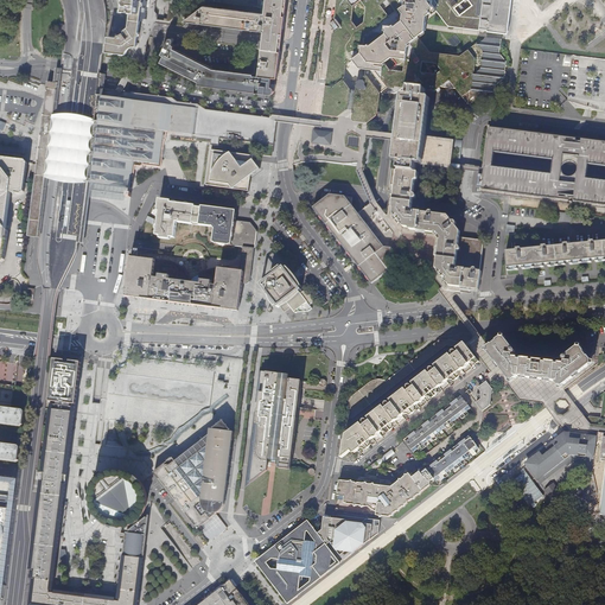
[(106,33),(103,55),(110,55),(119,56),(119,51),(123,51),(125,49),(126,46),(128,45),(129,44),(132,43),(134,24),(134,18),(139,18),(140,0),(120,0),(120,8),(128,10),(127,23),(127,24),(122,27),(122,30),(121,30),(119,31),(118,32),(116,33),(115,34),(113,34),(106,33)]
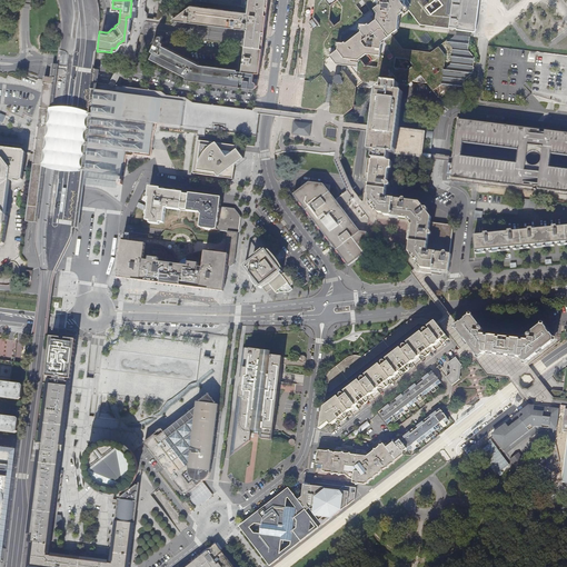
[(247,0),(246,10),(189,3),(188,8),(173,19),(245,28),(244,37),(239,69),(252,70),(257,71),(261,39),(266,0),(247,0)]
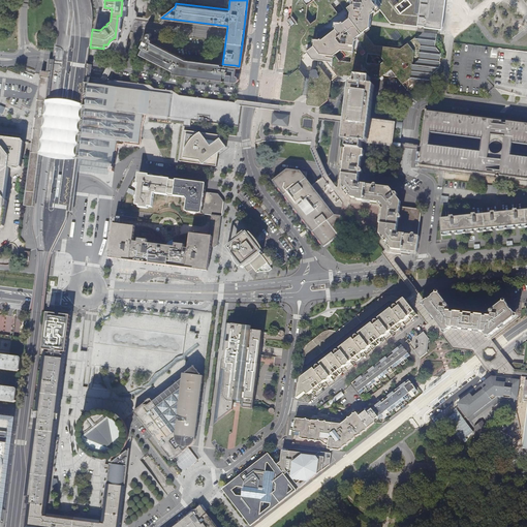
[(289,13),(295,21),(291,23),(288,27),(279,97),(302,100),(320,102),(323,100),(327,98),(329,78),(331,79),(342,80),(346,76),(350,74),(355,74),(370,76),(376,78),(378,76),(379,78),(381,78),(382,76),(382,75),(381,74),(383,73),(390,74),(396,74),(407,89),(414,83),(428,84),(430,72),(437,66),(439,52),(434,44),(435,32),(422,31),(400,47),(374,43),(364,31),(372,25),(373,11),(376,9),(377,10),(380,8),(391,21),(416,24),(416,23),(424,24),(424,26),(441,28),(444,0),(288,0),(287,0),(287,3),(288,3),(287,6),(290,6),(289,13)]
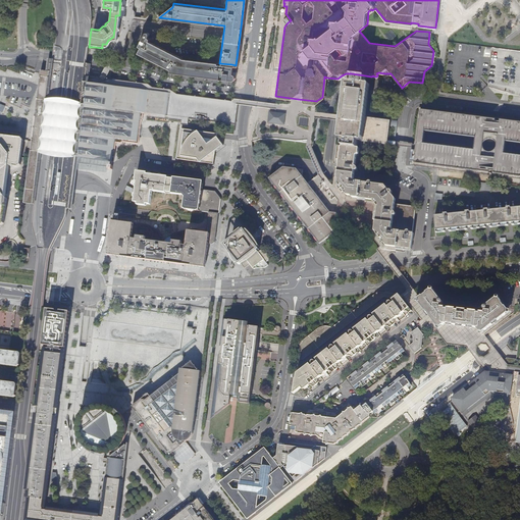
[(382,33),(387,40),(395,35),(390,29),(382,33)]
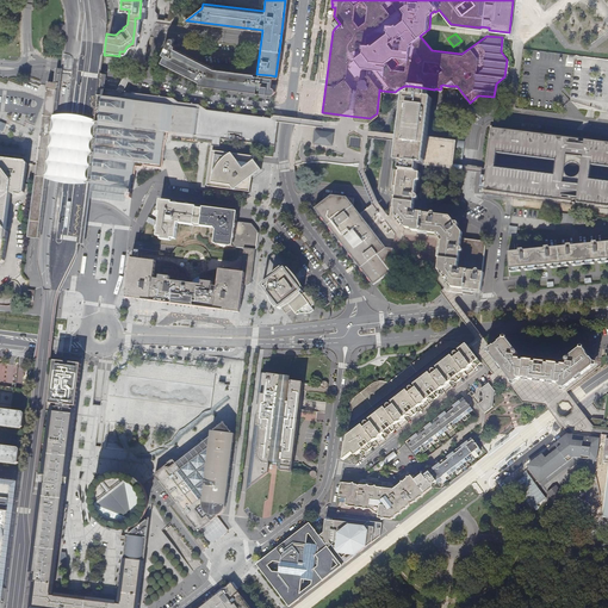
[(271,75),(256,74),(252,74),(252,73),(247,72),(212,68),(172,47),(173,44),(171,42),(172,38),(172,37),(171,36),(169,36),(168,37),(160,53),(162,54),(160,60),(197,79),(197,84),(262,92),(271,92),(273,90),(273,85),(274,82),(271,82),(271,75)]
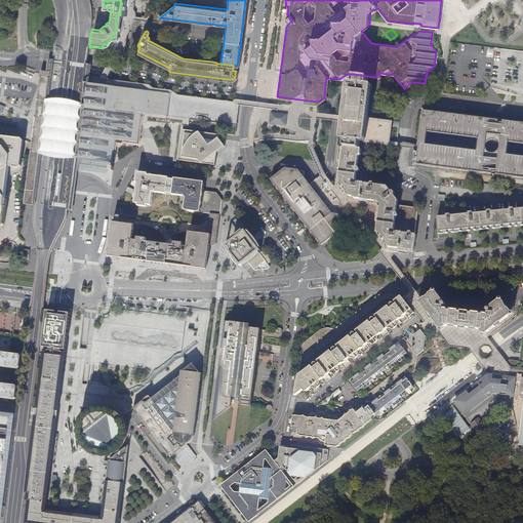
[(84,99),(87,77),(88,74),(88,67),(89,62),(83,61),(51,56),(44,55),(43,68),(38,67),(38,73),(37,80),(34,102),(34,104),(31,122),(30,132),(30,135),(29,139),(28,153),(27,157),(21,202),(33,203),(64,207),(71,208),(75,170),(76,169),(77,156),(78,148),(79,145),(83,109),(84,99)]
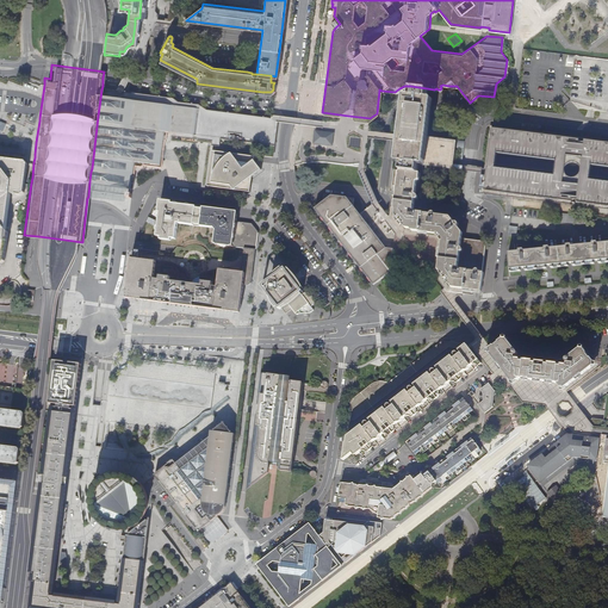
[(211,143),(217,144),(218,137),(236,138),(271,143),(274,119),(274,118),(273,117),(268,116),(205,107),(197,103),(178,100),(171,94),(123,88),(110,87),(105,86),(103,86),(101,90),(98,116),(97,126),(91,172),(90,181),(98,182),(106,184),(116,185),(119,186),(125,186),(130,187),(134,165),(141,166),(141,163),(159,166),(160,159),(161,150),(162,142),(162,138),(165,138),(166,130),(175,131),(193,134),(193,136),(192,138),(210,141),(210,143),(211,143)]
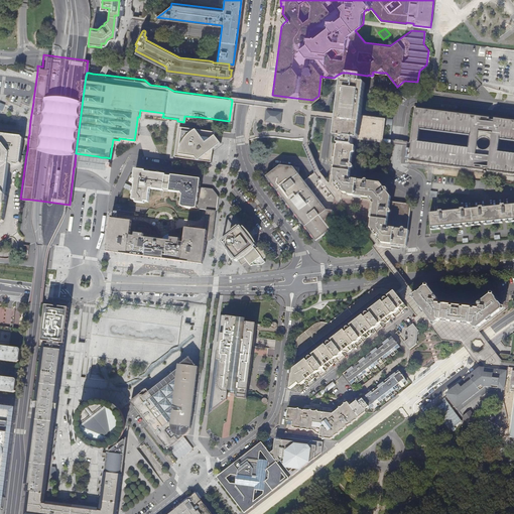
[(347,73),(346,80),(360,82),(361,75),(347,73)]
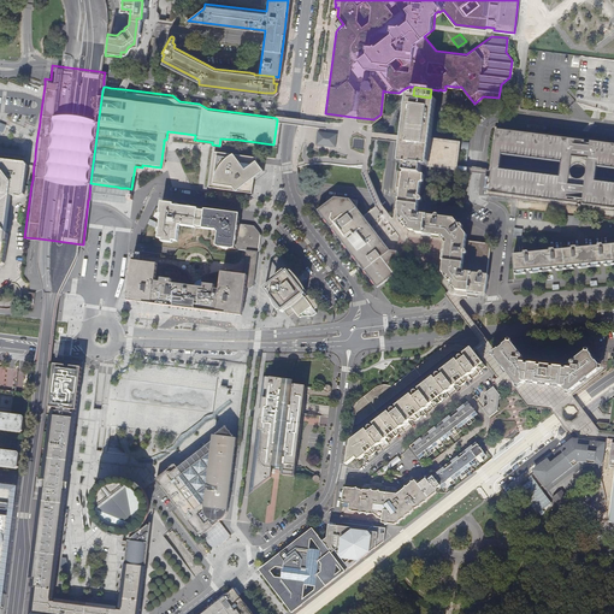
[(399,161),(405,163),(405,161),(408,134),(409,123),(412,101),(413,95),(407,94),(406,105),(403,124),(401,140),(399,161)]
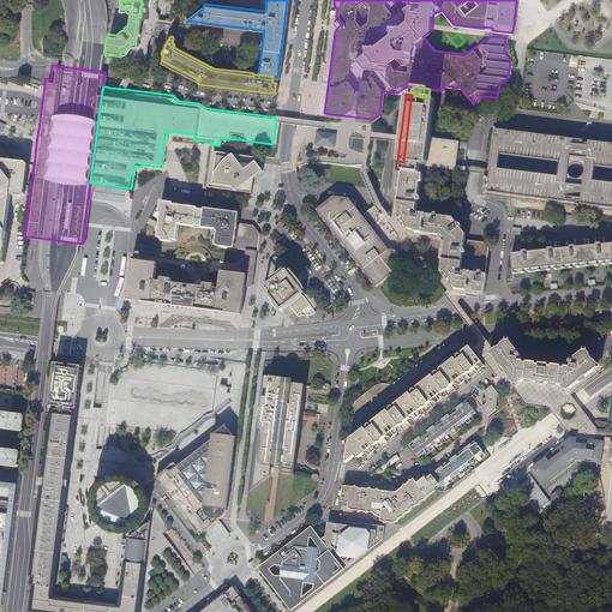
[(420,125),(425,125),(429,97),(412,95),(411,101),(408,123),(413,124),(413,123),(417,123),(417,124),(420,124),(420,125)]
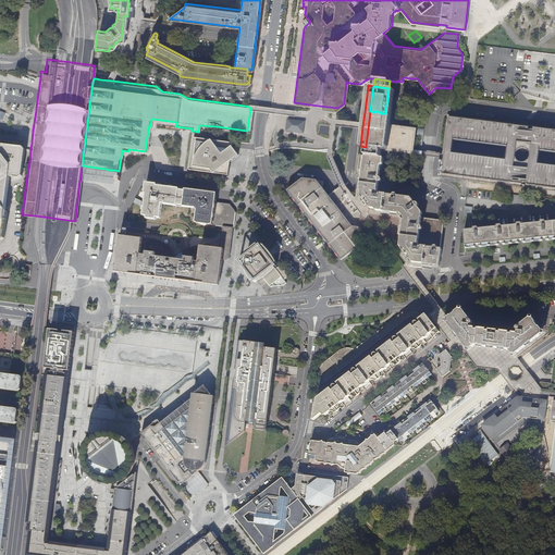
[(394,88),(389,88),(385,113),(384,123),(381,148),(412,151),(412,150),(412,148),(414,148),(414,146),(415,132),(416,128),(416,125),(390,123),(394,94),(394,88)]
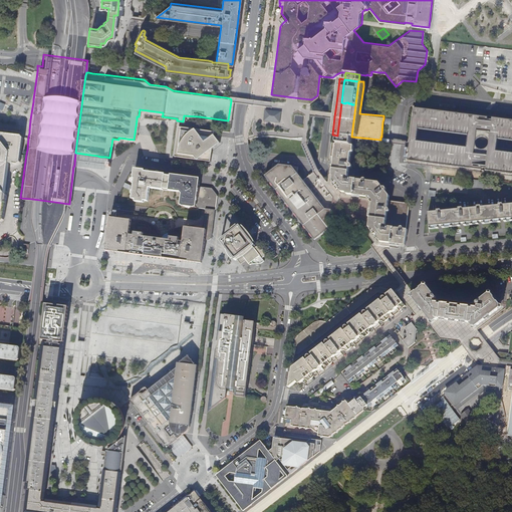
[(293,99),(293,96),(291,96),(272,93),(271,101),(271,102),(270,107),(265,107),(264,112),(264,115),(263,117),(266,118),(268,118),(268,123),(281,125),(281,126),(281,129),(282,131),(283,132),(284,133),(285,134),(286,135),(288,135),(288,132),(288,129),(289,128),(287,128),(287,126),(290,128),(290,125),(290,124),(288,124),(290,106),(293,107),(293,106),(293,105),(290,104),(291,103),(292,103),(292,102),(293,99)]
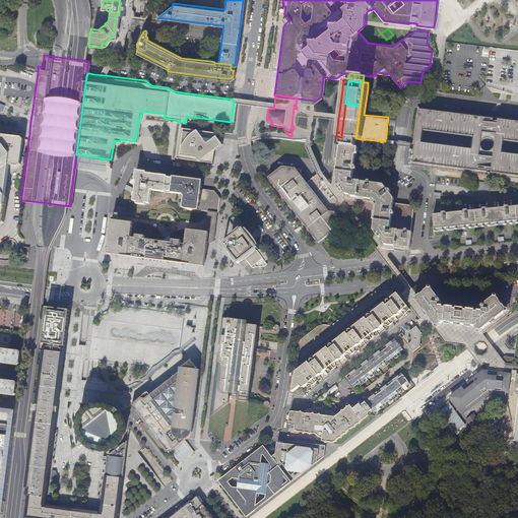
[(345,104),(344,113),(359,115),(360,106),(355,106),(355,105),(352,105),(352,104),(349,104),(349,105),(345,104)]
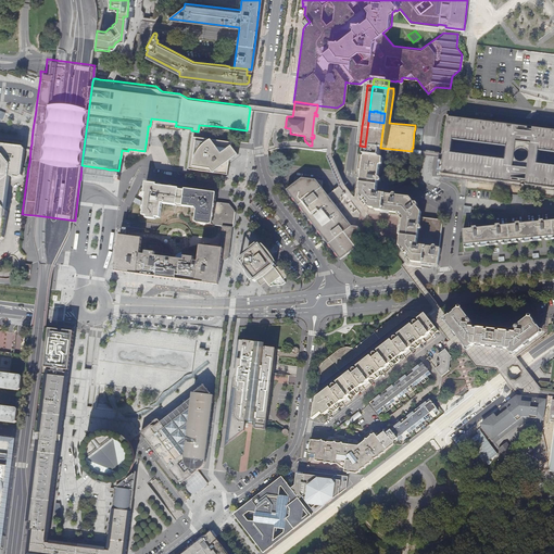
[(553,130),(476,121),(447,117),(440,171),(445,171),(553,184),(553,130)]
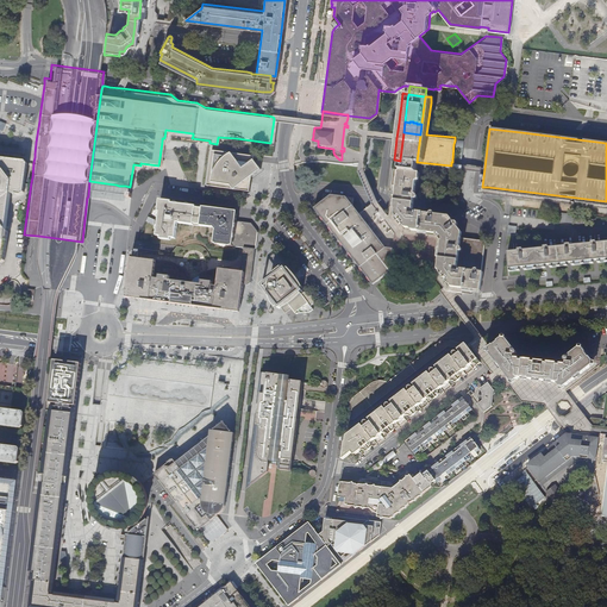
[(420,135),(404,132),(400,160),(417,162),(420,135)]
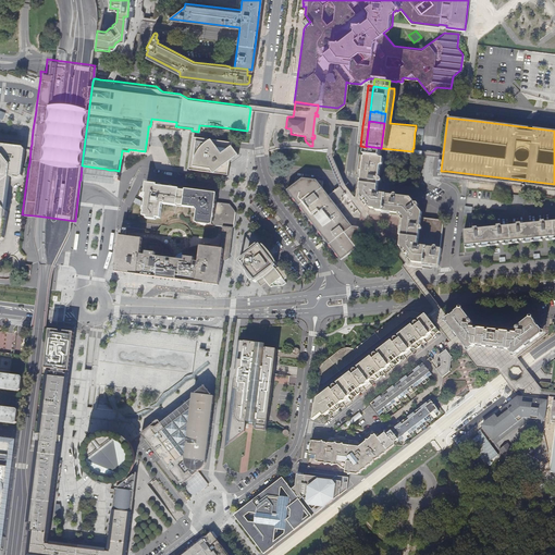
[(416,128),(415,132),(419,132),(417,146),(414,146),(414,148),(412,148),(412,150),(412,151),(420,152),(423,126),(416,125),(416,128)]
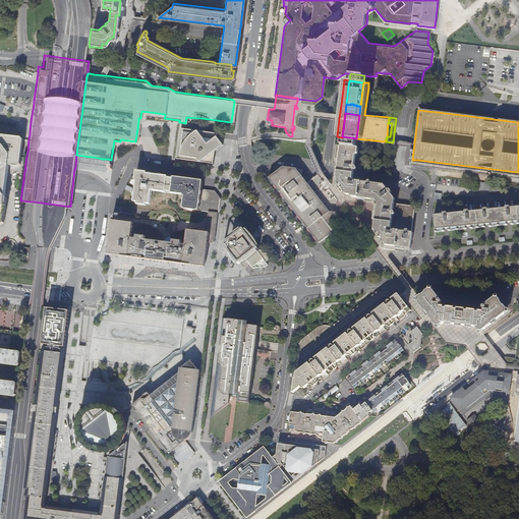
[(231,122),(224,121),(222,131),(230,132),(231,122)]
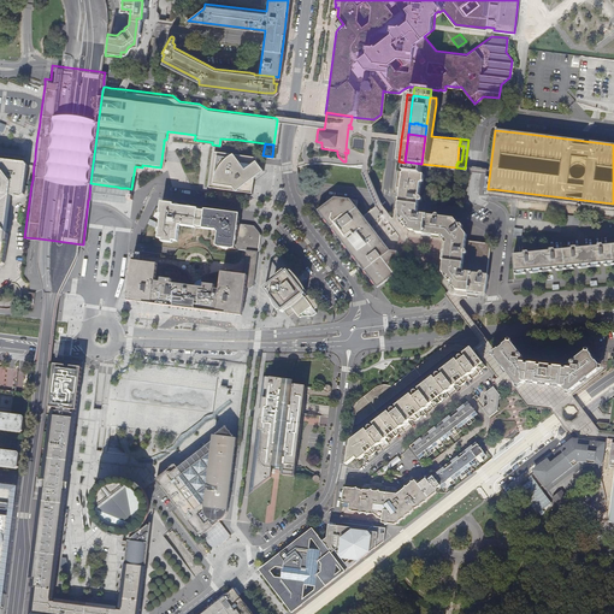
[(255,157),(211,151),(206,187),(241,190),(251,192),(253,176),(258,171),(260,169),(254,160),(255,157)]
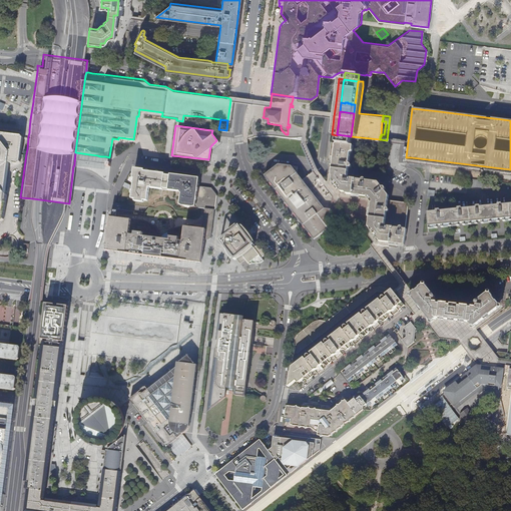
[(0,218),(2,217),(5,193),(3,190),(7,160),(16,162),(18,160),(21,136),(19,134),(0,130),(0,218)]
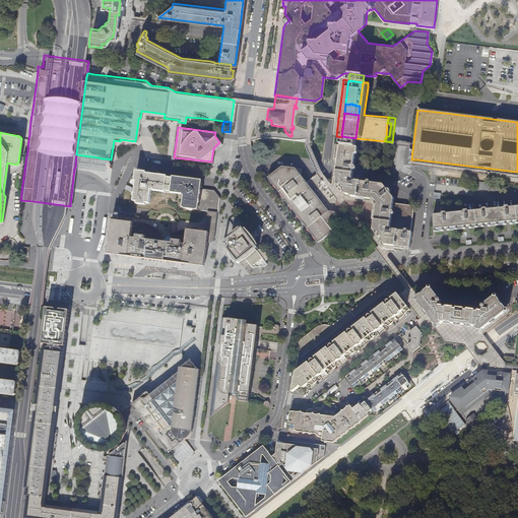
[(341,136),(341,137),(340,142),(340,144),(354,145),(355,139),(355,138),(341,136)]
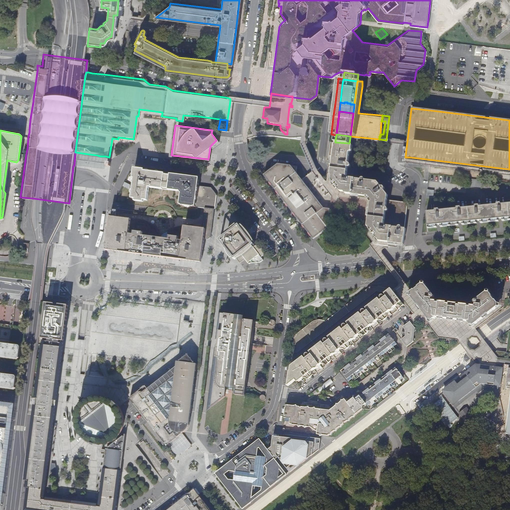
[(349,160),(350,158),(352,144),(349,143),(335,142),(333,143),(330,170),(330,173),(330,178),(334,184),(339,190),(343,190),(344,192),(355,193),(364,195),(366,197),(368,201),(366,225),(367,225),(372,232),(375,238),(377,238),(377,239),(386,240),(386,239),(402,241),(404,226),(407,201),(386,198),(386,193),(382,188),(383,187),(384,187),(383,185),(382,185),(380,185),(377,180),(364,178),(364,177),(363,177),(362,177),(361,177),(361,178),(347,176),(346,174),(346,172),(347,166),(348,165),(349,165),(350,164),(350,163),(349,162),(348,162),(347,162),(348,160),(349,160)]
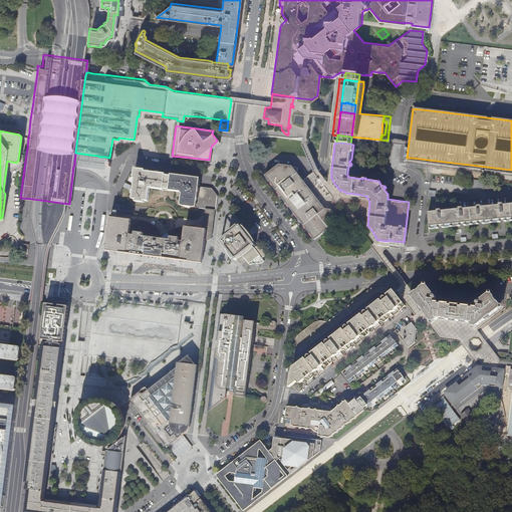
[(104,162),(105,157),(100,157),(97,156),(89,155),(82,154),(75,153),(74,166),(104,169),(104,166),(104,162)]
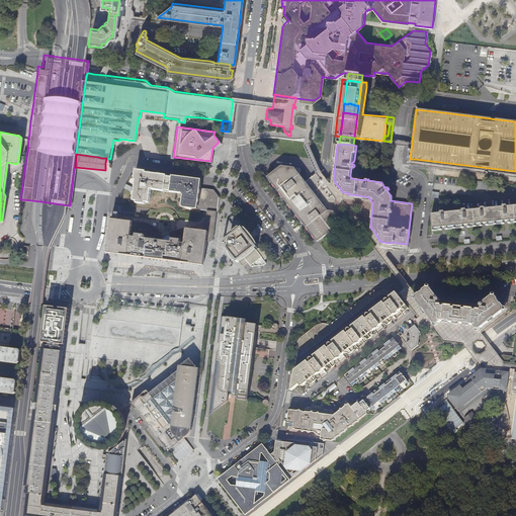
[(369,168),(378,167),(377,158),(368,159),(369,168)]
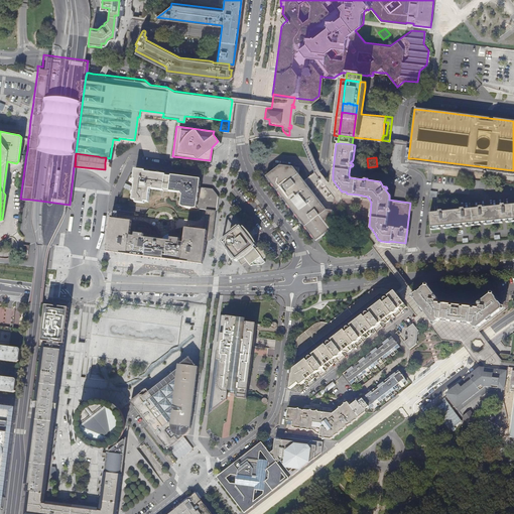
[(330,221),(332,209),(325,208),(322,211),(315,204),(318,201),(330,193),(333,197),(335,196),(337,194),(328,181),(318,169),(317,169),(315,170),(312,171),(302,179),(296,171),(297,165),(272,162),(271,168),(264,174),(267,177),(267,178),(314,239),(329,228),(330,221)]
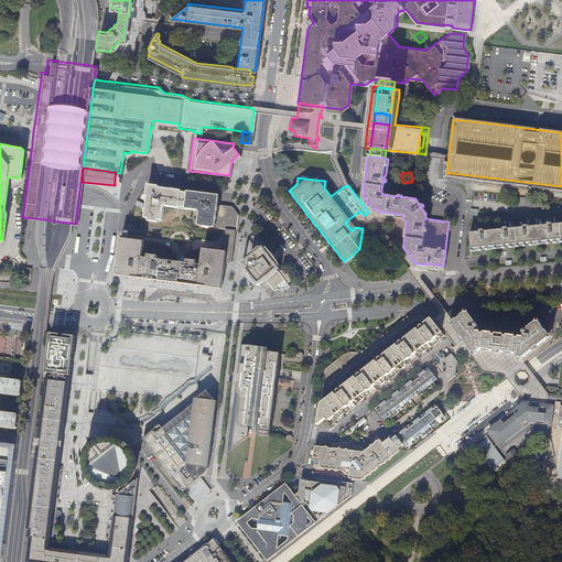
[(216,203),(217,194),(157,186),(157,184),(146,183),(144,188),(142,188),(142,193),(140,193),(139,196),(141,197),(146,195),(142,216),(147,217),(147,219),(155,220),(157,218),(160,219),(162,204),(176,206),(177,205),(184,206),(184,207),(195,208),(197,211),(196,224),(213,226),(224,227),(235,228),(237,213),(230,205),(216,203)]
